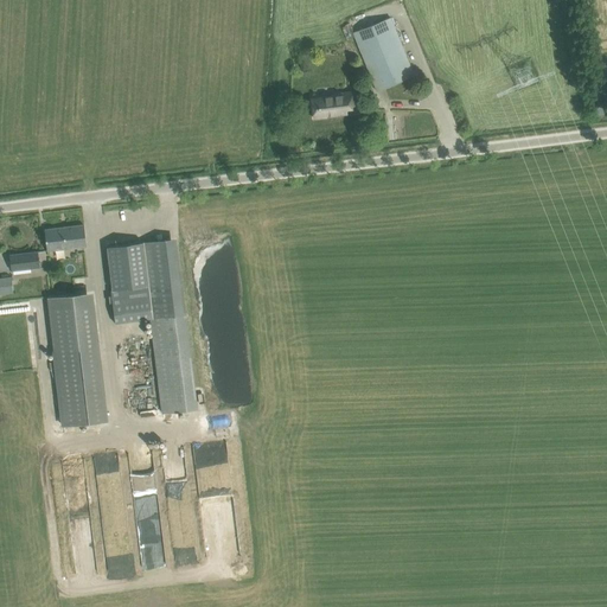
[(390,17),(353,32),(376,90),(410,77),(413,83),(421,80),(416,70),(413,71),(390,17)]
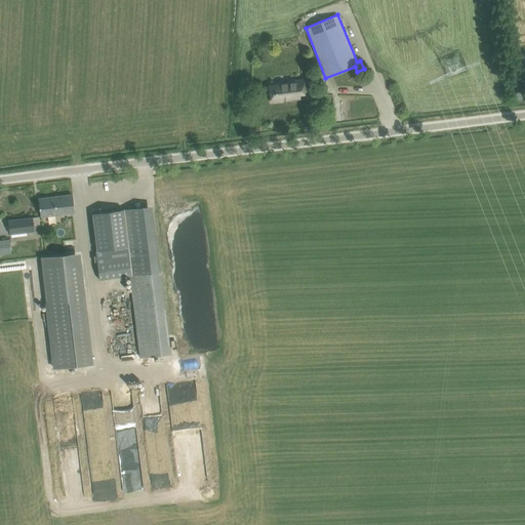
[(269,85),(270,92),(271,103),(300,98),(299,92),(309,91),(308,79),(286,81),(287,83),(269,85)]
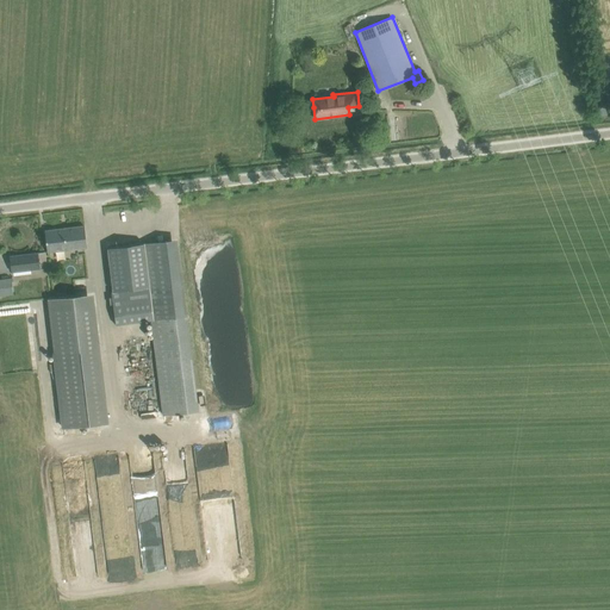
[(609,114),(609,97),(593,99),(596,117),(609,114)]
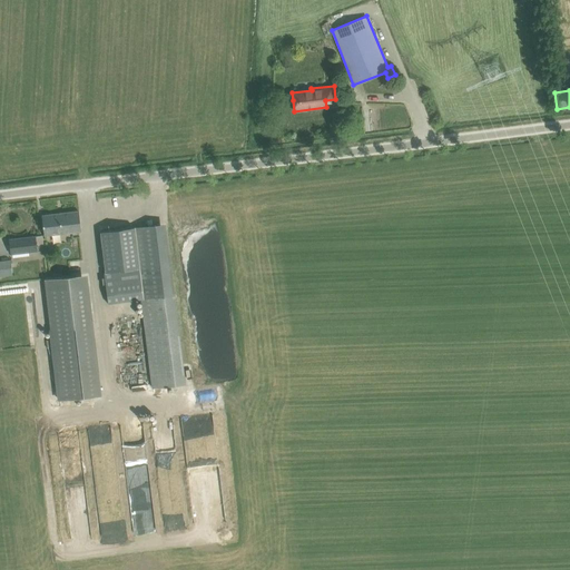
[(42,216),(45,235),(81,231),(79,212),(42,216)]
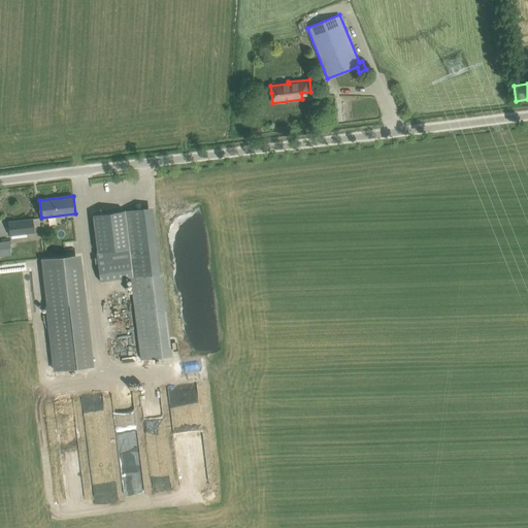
[(124,210),(93,215),(98,255),(101,282),(133,277),(143,359),(220,349),(200,201),(124,210)]
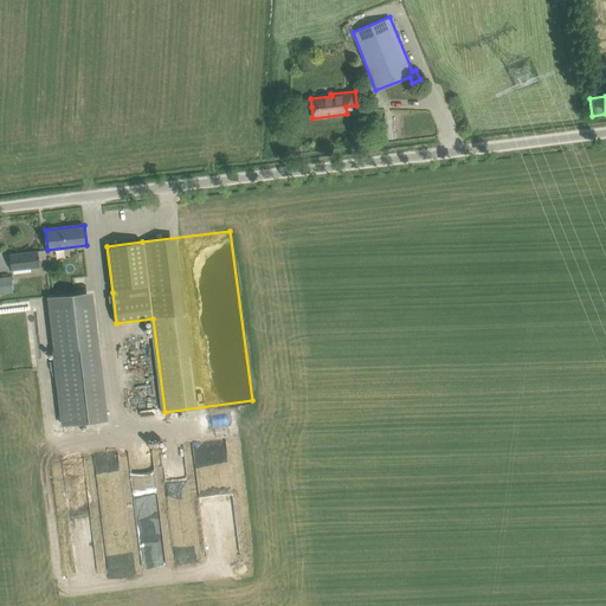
[(39,266),(38,251),(10,255),(11,270),(39,266)]
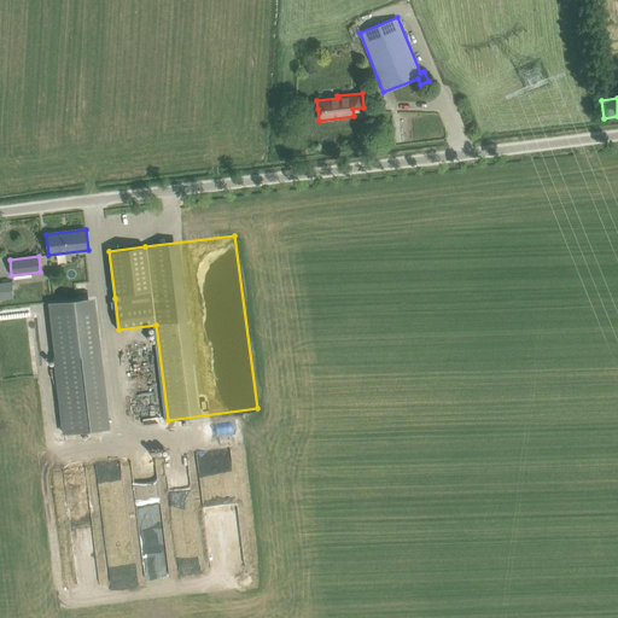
[(0,283),(0,299),(13,299),(12,283),(0,283)]
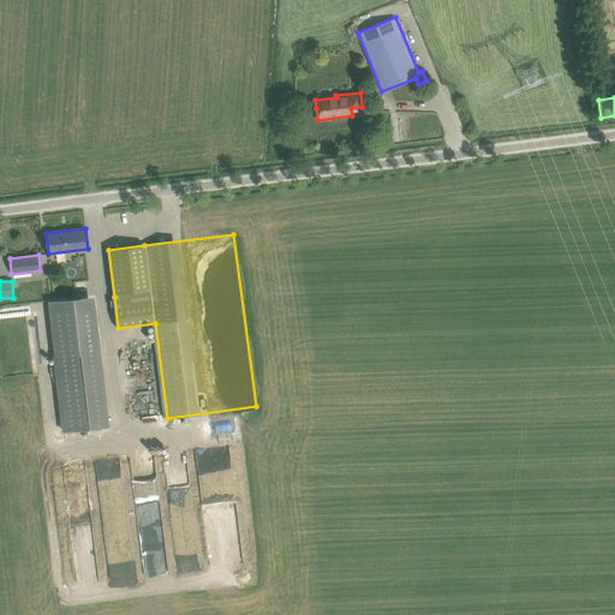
[(89,310),(49,314),(64,431),(102,427),(89,310)]
